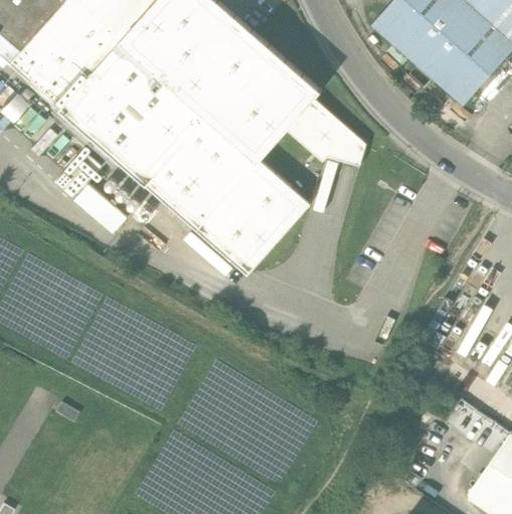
[(0,52),(249,273),(310,204),(262,162),(288,132),(315,102),(321,95),(252,34),(213,0),(0,0),(0,52)]
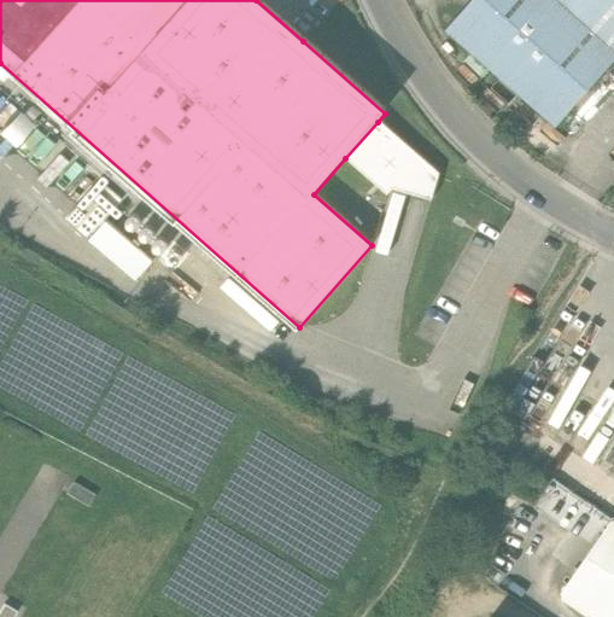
[(613,58),(613,0),(471,0),(442,34),(551,131),(613,58)]
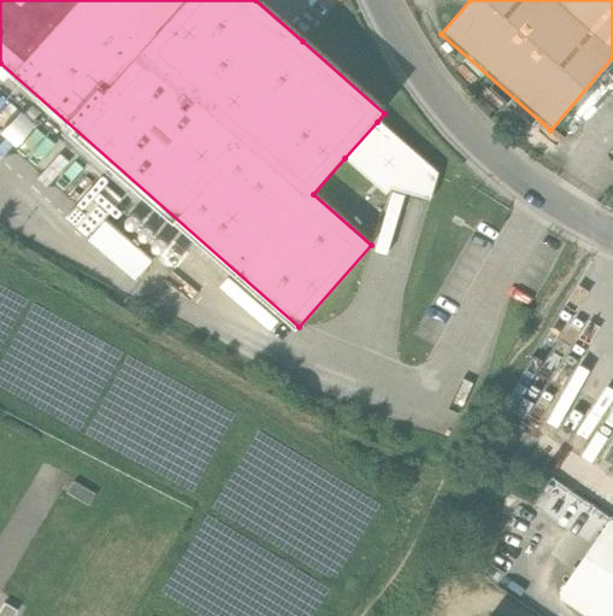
[(18,110),(0,130),(16,144),(33,123),(18,110)]
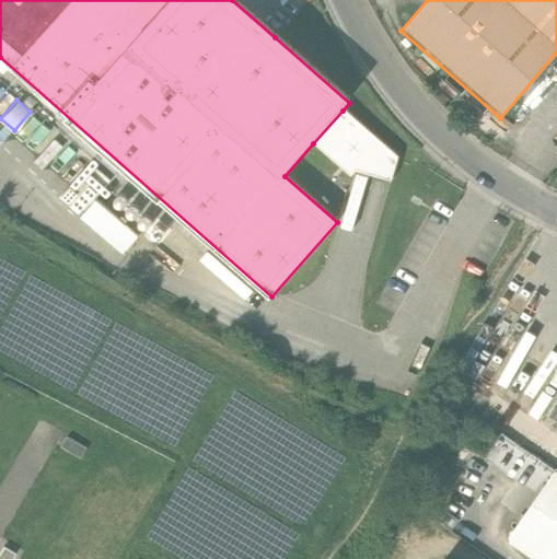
[(396,155),(343,111),(313,143),(344,172),(386,183),(394,162),(396,155)]
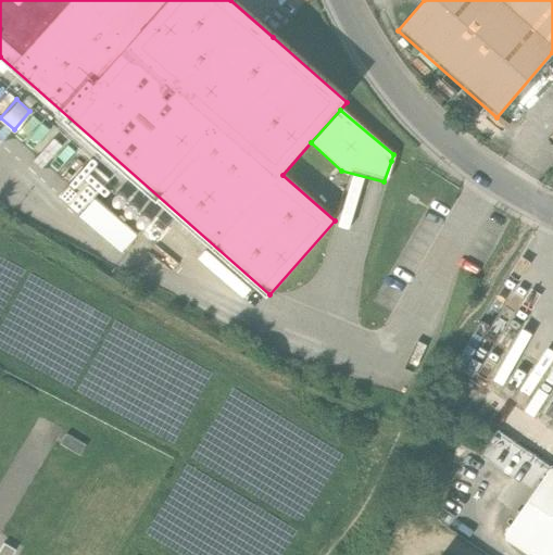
[(120,251),(137,231),(96,192),(103,184),(84,165),(58,192),(120,251)]
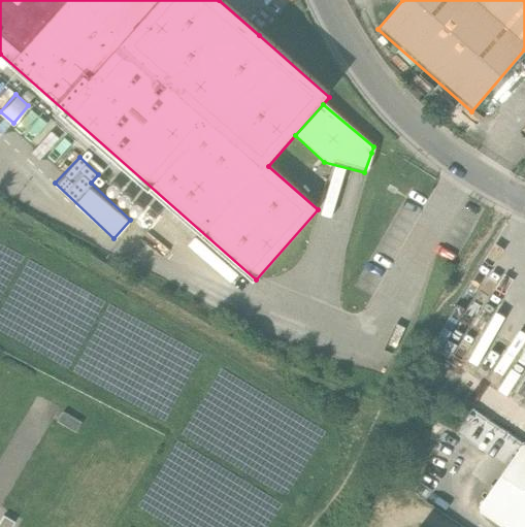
[(524,355),(498,337),(473,376),(524,409),(524,355)]
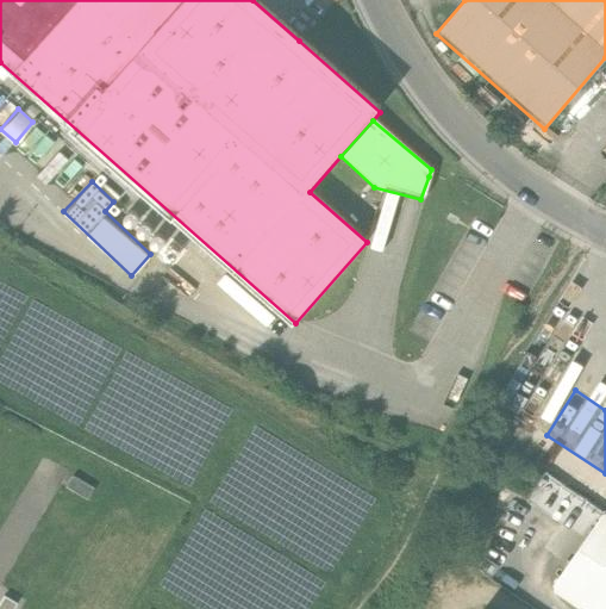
[(97,489),(76,478),(70,491),(91,502),(97,489)]
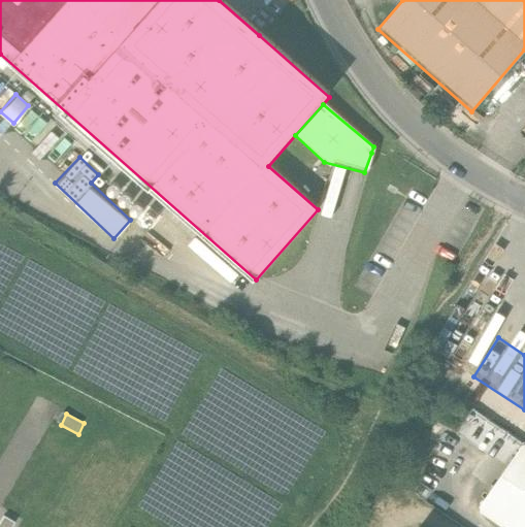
[(524,526),(524,443),(477,512),(500,526),(524,526)]
